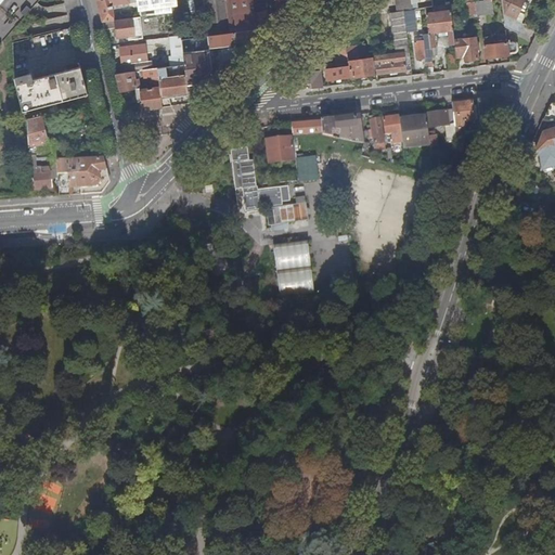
[(0,0),(0,9),(12,20),(10,22),(12,25),(14,22),(16,24),(25,14),(37,0),(0,0)]
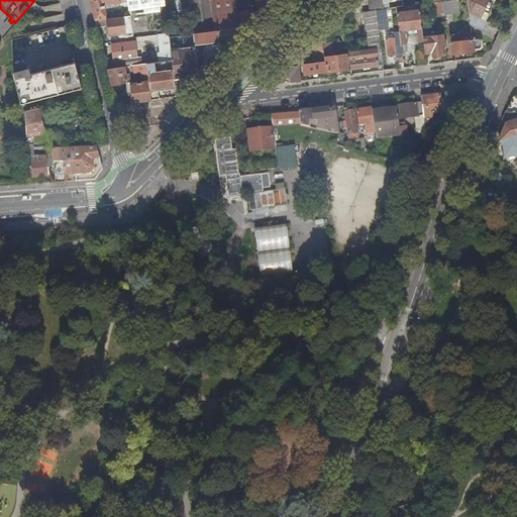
[(127,2),(126,0),(89,0),(94,20),(106,19),(105,5),(127,2)]
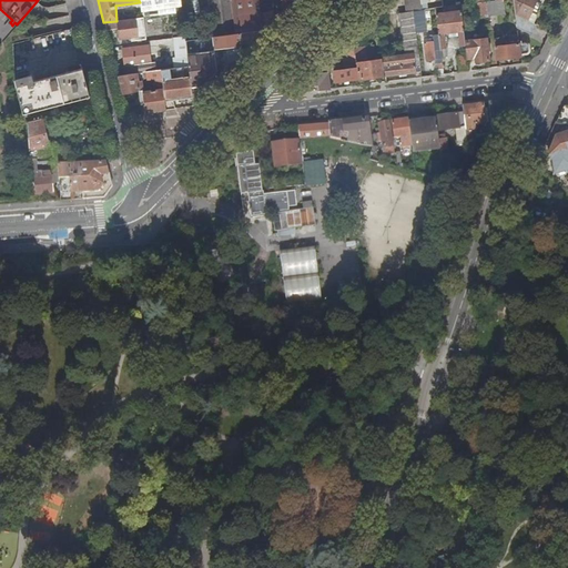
[(180,0),(139,0),(140,2),(142,18),(182,13),(180,0)]
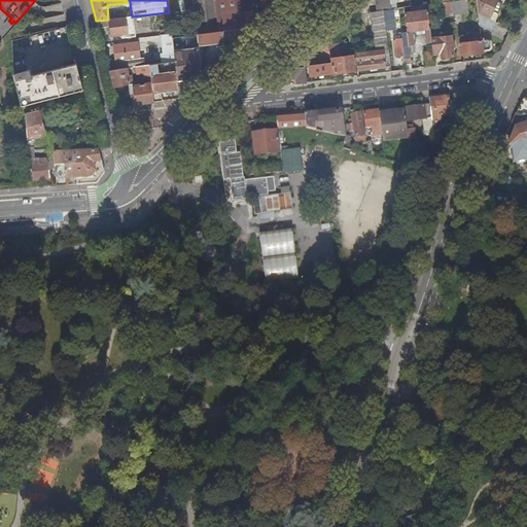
[(213,0),(191,0),(197,35),(217,32),(213,0)]
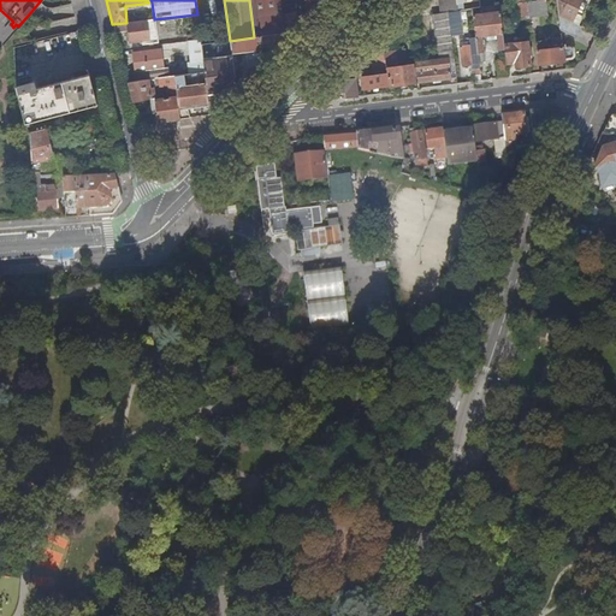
[(249,0),(254,37),(260,36),(284,34),(282,16),(280,0),(279,0),(249,0)]
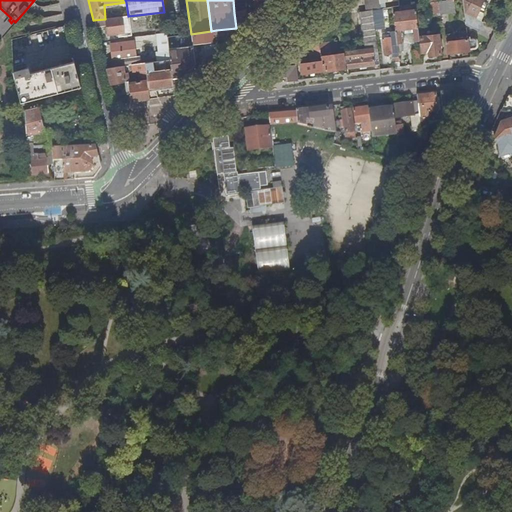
[(253,0),(255,14),(268,0),(253,0)]
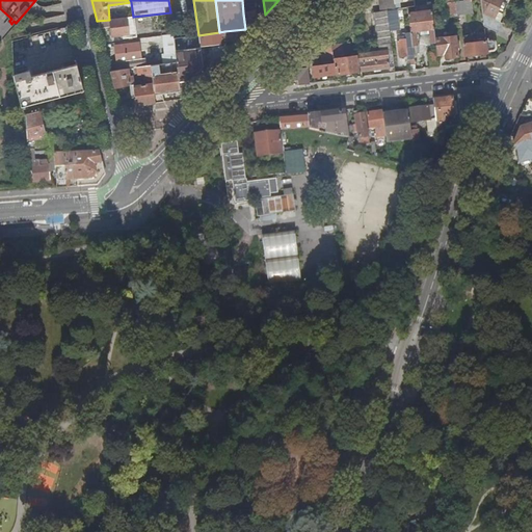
[(378,0),(380,12),(388,11),(395,10),(393,0),(378,0)]
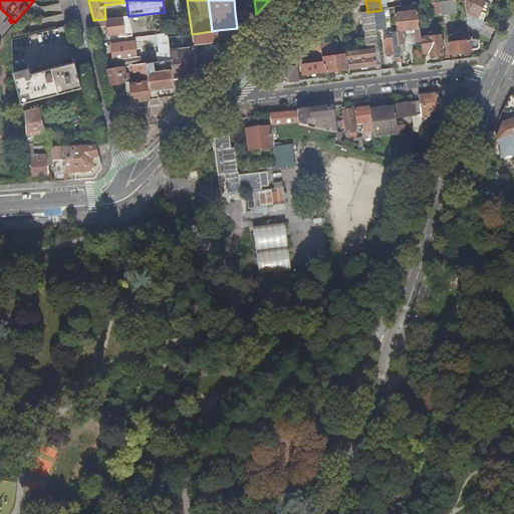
[(448,1),(450,13),(466,11),(464,0),(456,0),(449,1),(448,1)]
